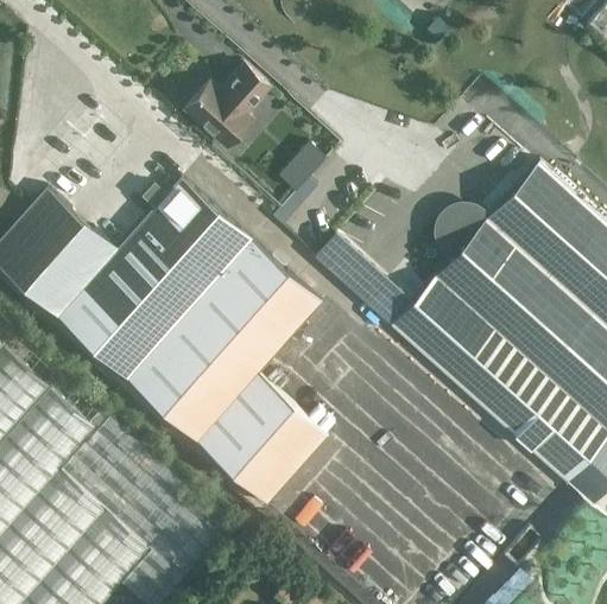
[(606,46),(606,5),(587,29),(606,46)]
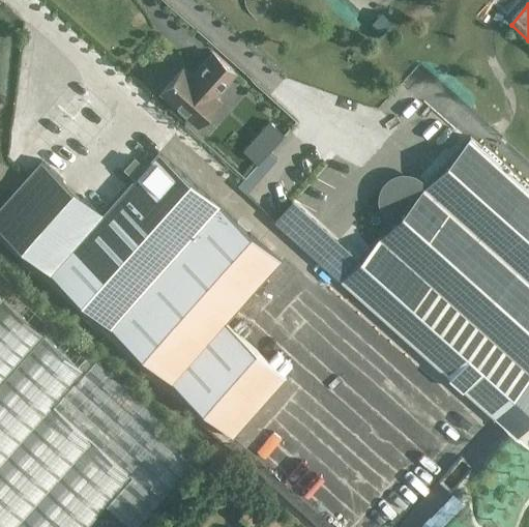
[(391,25),(380,15),(370,26),(381,36),(391,25)]
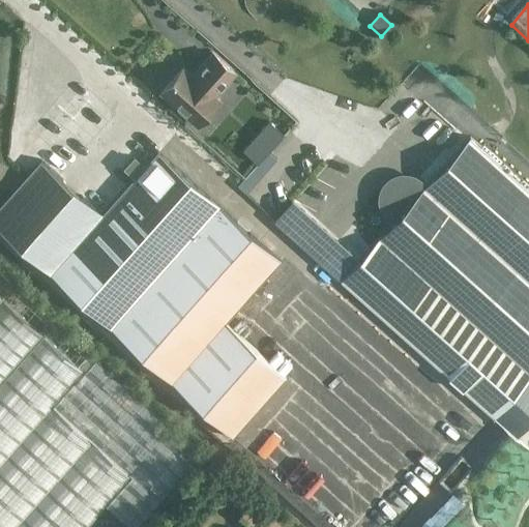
[(182,71),(159,96),(184,118),(184,122),(189,126),(194,126),(196,129),(218,104),(213,99),(234,77),(211,56),(190,79),(182,71)]
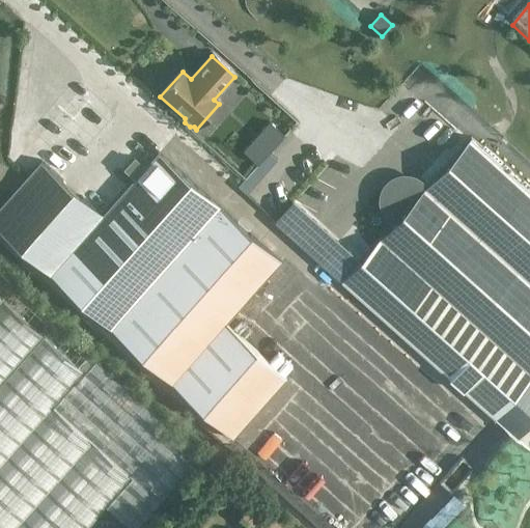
[(256,167),(283,137),(268,124),(242,154),(256,167)]
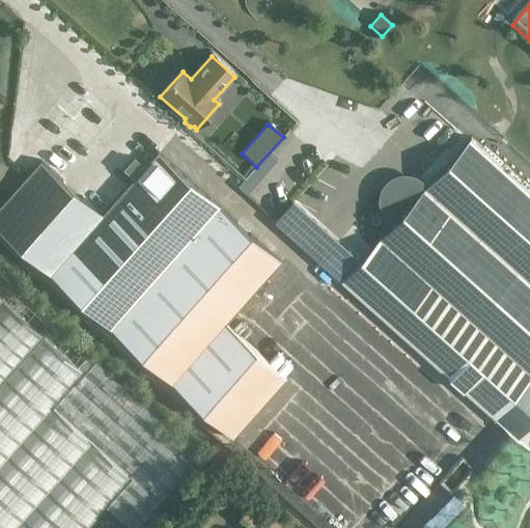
[(290,203),(273,223),(494,421),(529,381),(529,193),(469,140),(423,191),(420,187),(416,184),(410,181),(403,181),(398,181),(393,183),(389,186),(386,190),(383,194),(382,199),(382,206),(383,212),(386,217),(389,221),(393,223),(357,264),(290,203)]
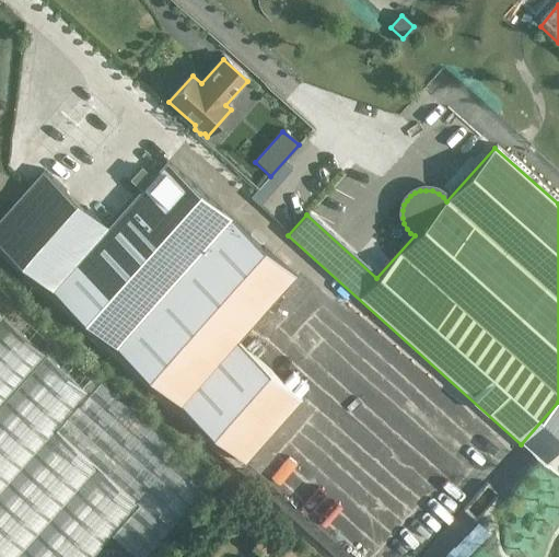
[(0,245),(245,465),(300,402),(236,345),(295,278),(165,163),(107,229),(43,172),(0,219),(0,245)]
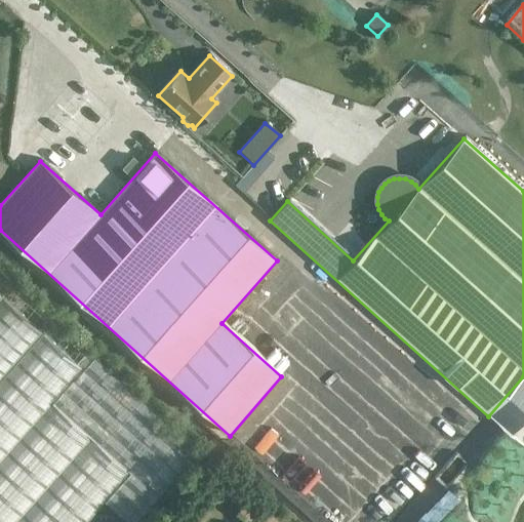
[(87,521),(105,503),(126,521),(133,521),(196,451),(92,359),(93,358),(0,274),(0,521),(87,521)]
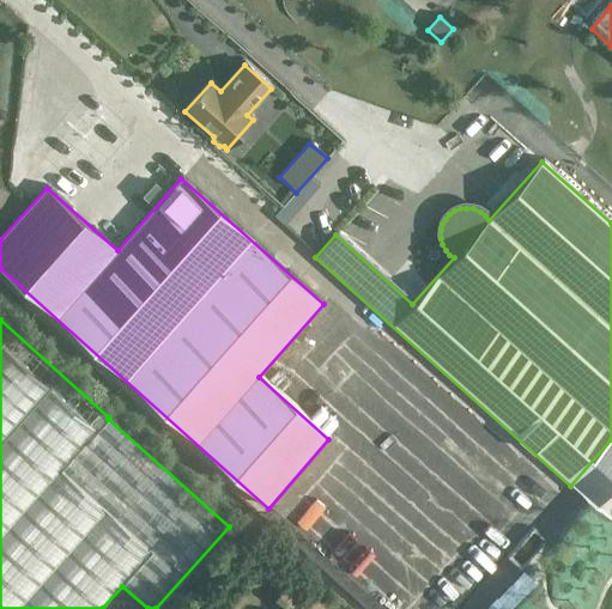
[(274,602),(282,608),(322,608),(294,582),(274,602)]
